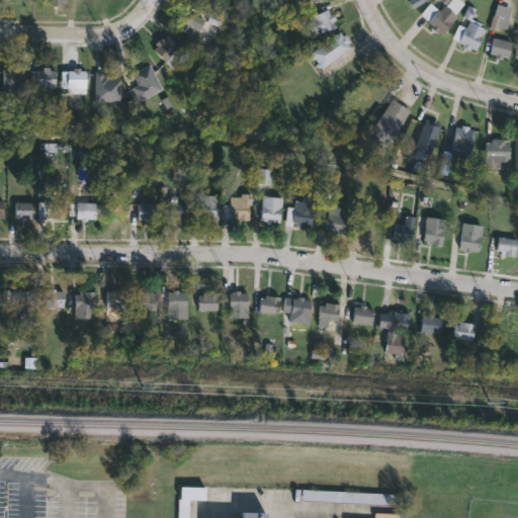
[(415,10),(429,0),(412,0),(410,2),(415,10)]
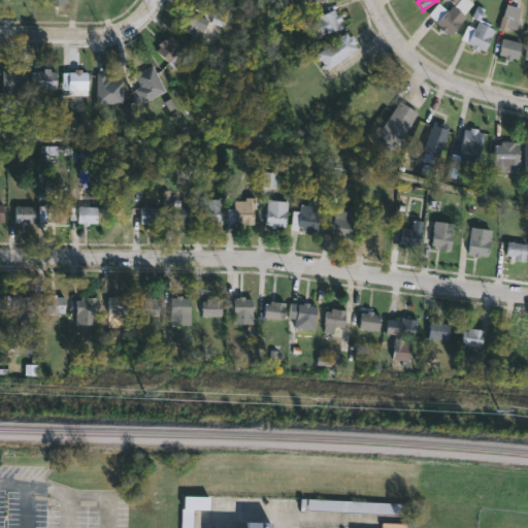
[(470,0),(474,3),(450,34),(447,32),(444,34),(438,29),(440,26),(427,15),(437,2),(449,10),(453,5),(454,6),(459,0),(470,0)]
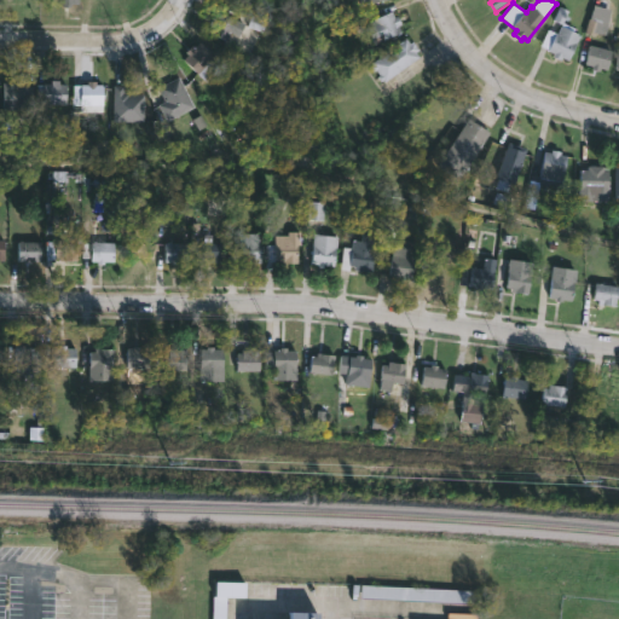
[(220,11),(249,25),(254,16),(268,23),(265,32),(262,30),(248,61),(231,52),(232,50),(224,45),(226,39),(210,32),(220,11)]
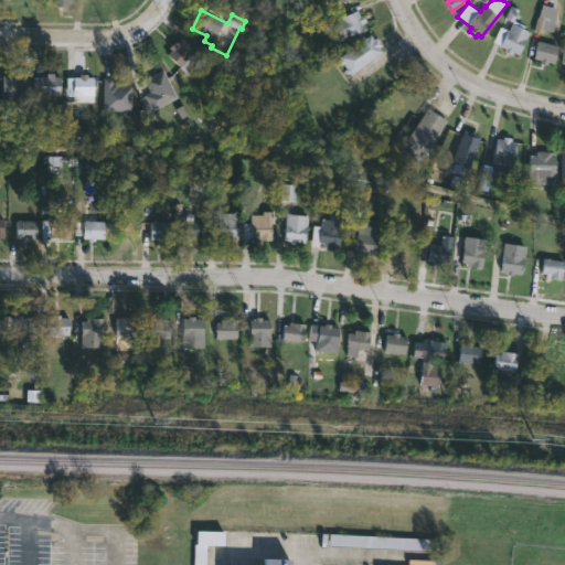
[(358,10),(360,16),(363,13),(366,21),(364,23),(366,29),(342,40),(333,21),(358,10)]
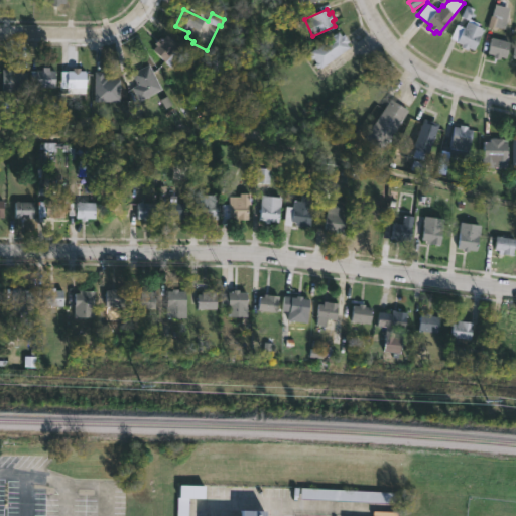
[(468,20),(484,27),(474,50),(461,44),(462,42),(450,37),(457,22),(466,26),(468,20)]
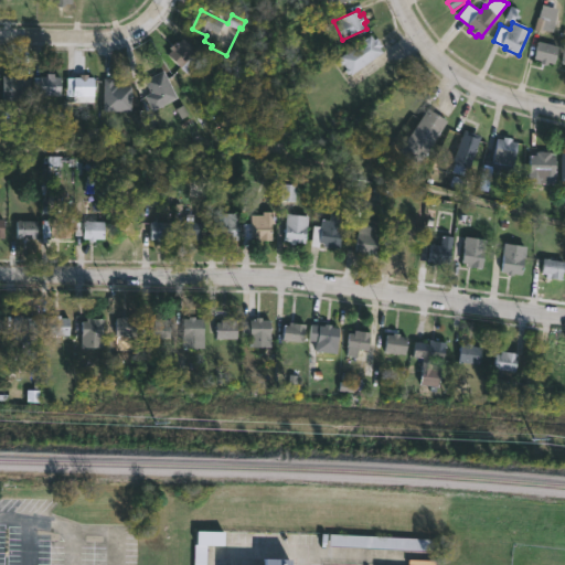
[(371,34),(374,40),(377,38),(383,45),(380,48),(384,53),(352,74),(351,73),(348,75),(344,70),(347,68),(343,65),(341,66),(338,61),(340,60),(339,57),(371,34)]
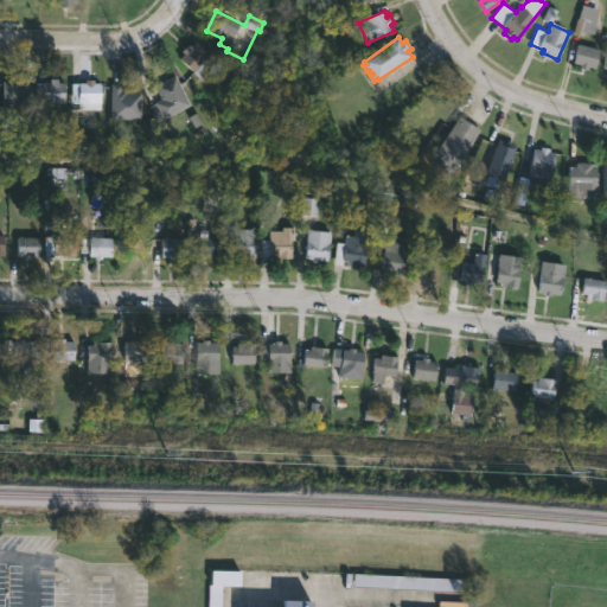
[(195,40),(209,56),(193,72),(179,58),(185,53),(181,50),(189,43),(190,45),(195,40)]
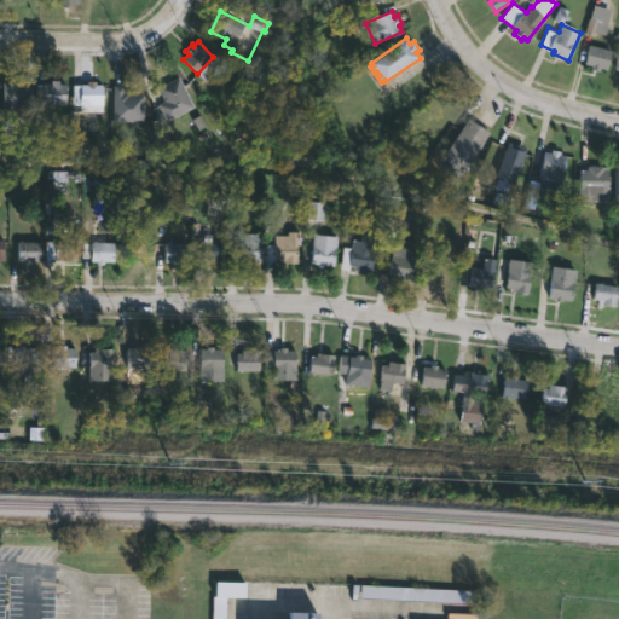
[(611,47),(607,70),(590,68),(591,65),(585,64),(589,44),(611,47)]
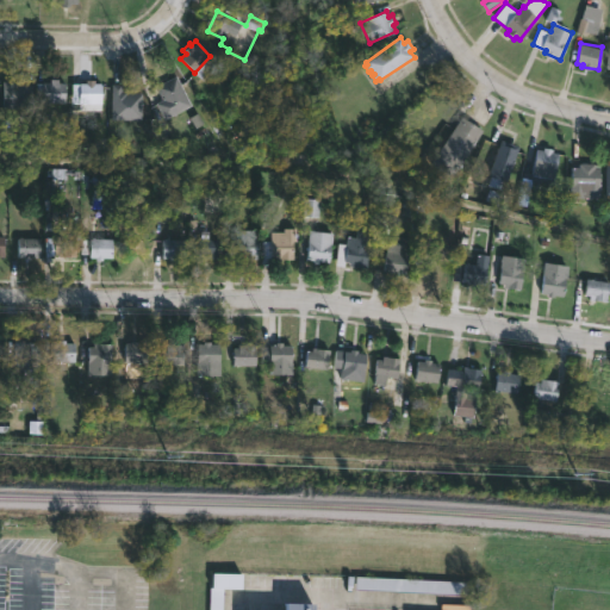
[(191,104),(165,118),(156,103),(163,99),(156,86),(176,75),(191,104)]
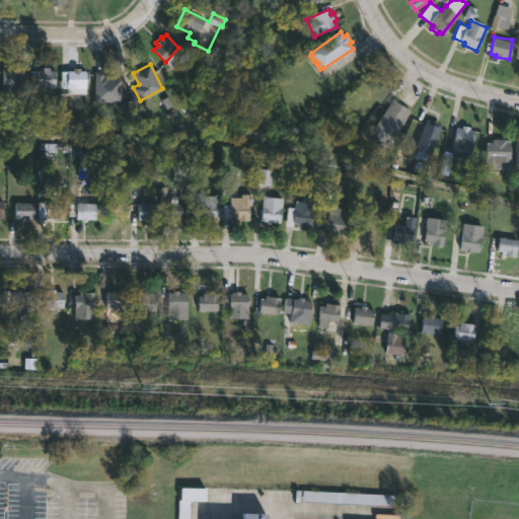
[(50,66),(50,69),(56,69),(56,87),(35,87),(35,83),(30,84),(30,70),(44,69),(44,66),(50,66)]
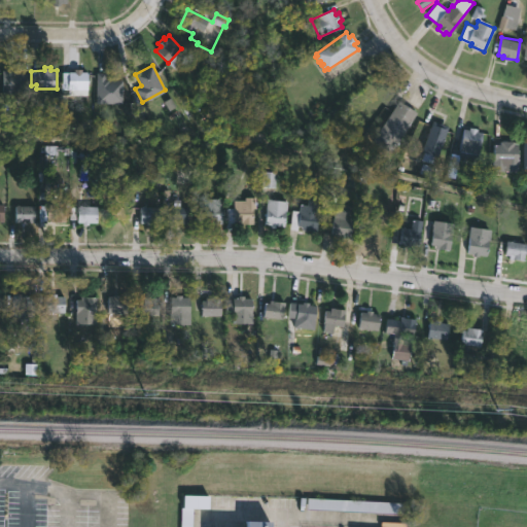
[(86,88),(68,88),(68,71),(74,71),(74,68),(82,68),(82,72),(86,72),(86,88)]
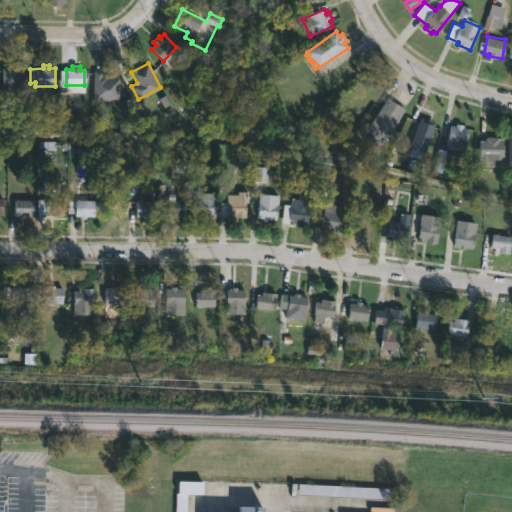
[(16,68),(16,70),(27,70),(27,91),(2,91),(2,68),(16,68)]
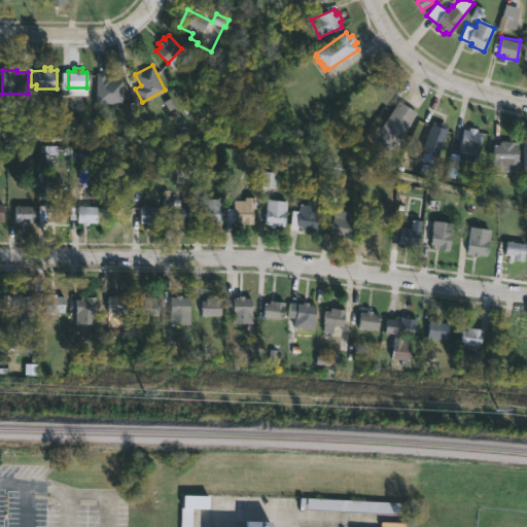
[(106,72),(106,78),(110,78),(110,79),(126,79),(125,96),(123,96),(123,103),(96,103),(97,72),(106,72)]
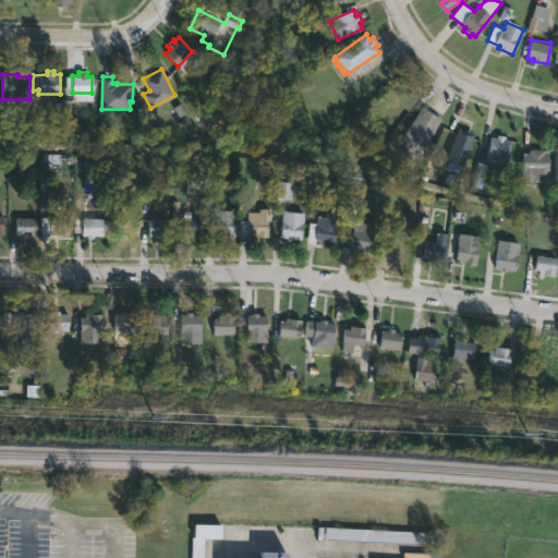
[(439,118),(413,160),(395,149),(421,107),(439,118)]
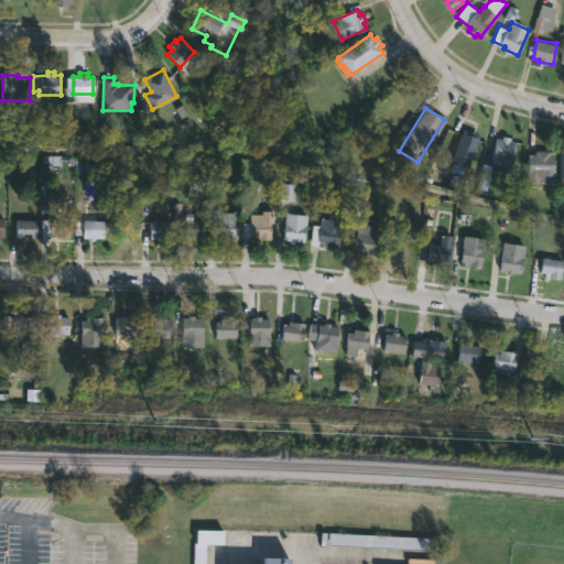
[(478,133),(467,166),(464,165),(461,175),(451,172),(454,162),(451,161),(463,128),(478,133)]
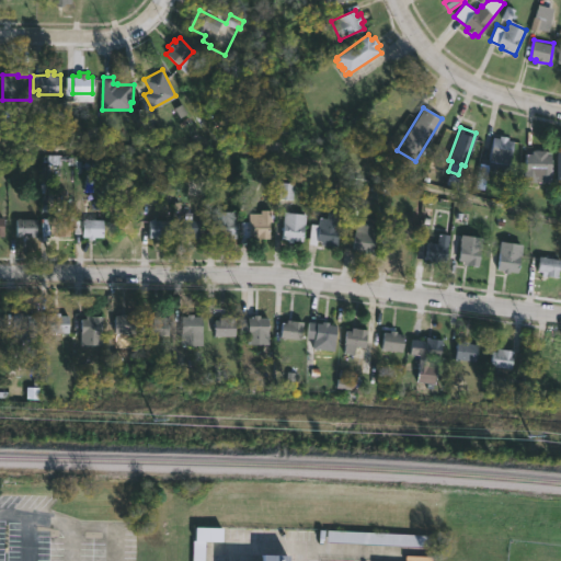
[(507,136),(506,139),(514,140),(508,163),(488,159),(493,136),(499,137),(499,134),(507,136)]
